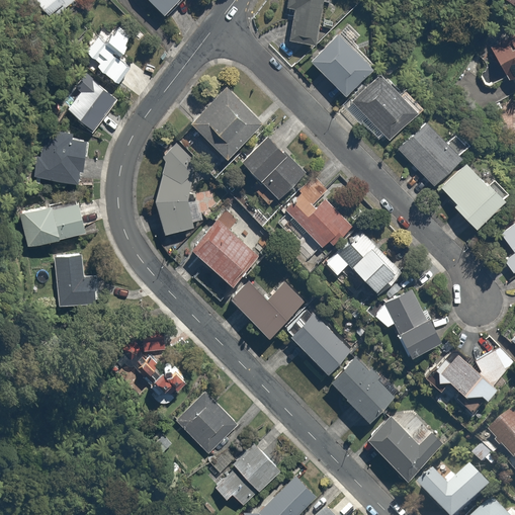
[(45,0),(46,1),(38,6),(52,20),(74,0),(45,0)]
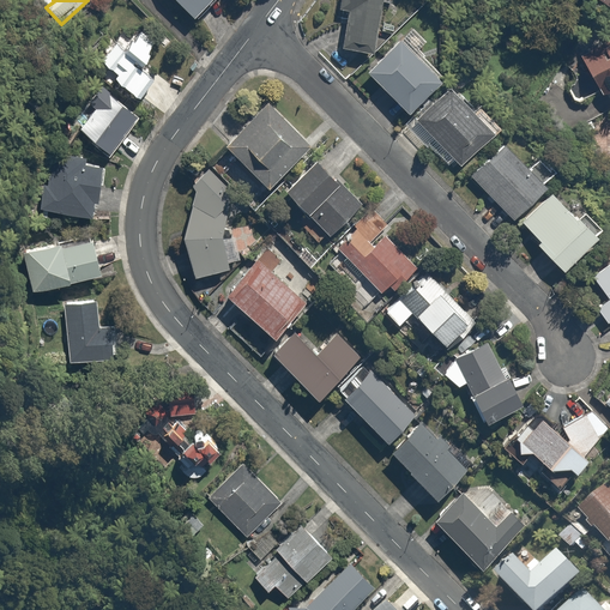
[(177,0),(195,18),(212,0),(177,0)]
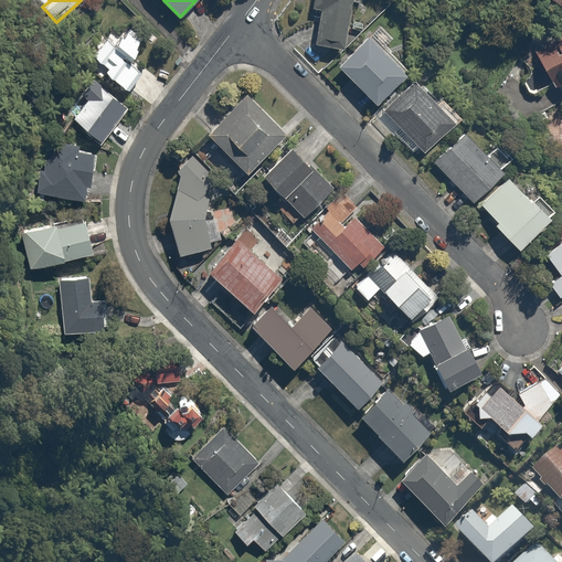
[(343,49),(351,0),(314,0),(313,9),(321,10),(316,43),(343,49)]
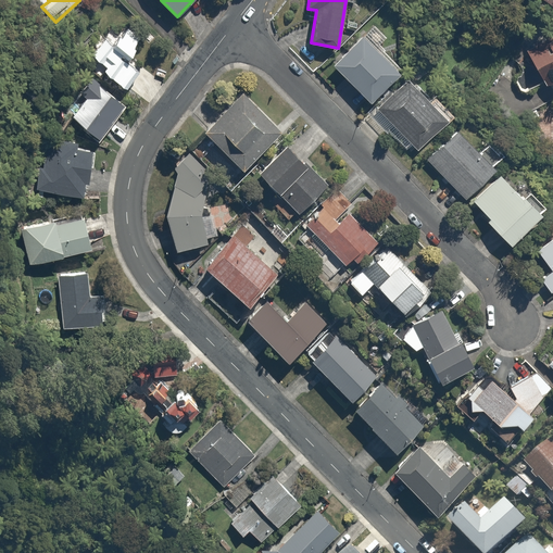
[(113,40),(98,60),(109,68),(104,74),(127,91),(140,73),(125,62),(142,39),(130,29),(124,37),(121,35),(115,41),(113,40)]
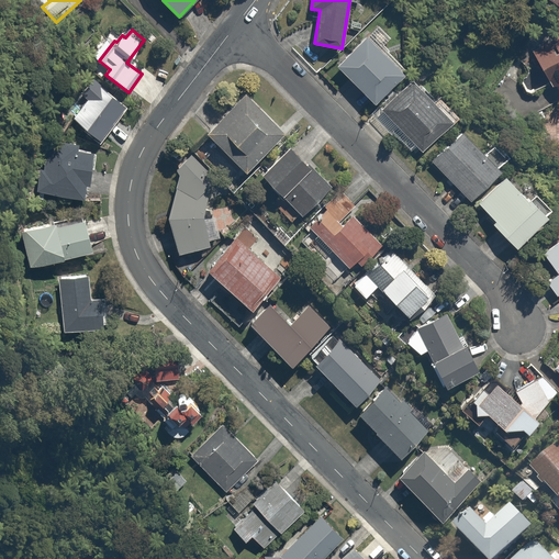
[(365,35),(337,64),(375,100),(403,71),(365,35)]
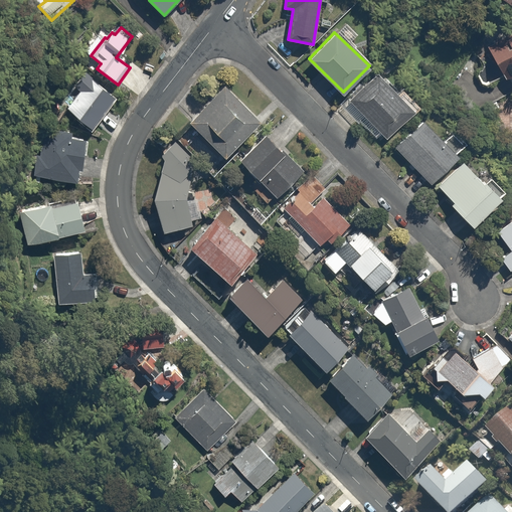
[(511,35),(487,49),(504,79),(511,74),(511,35)]
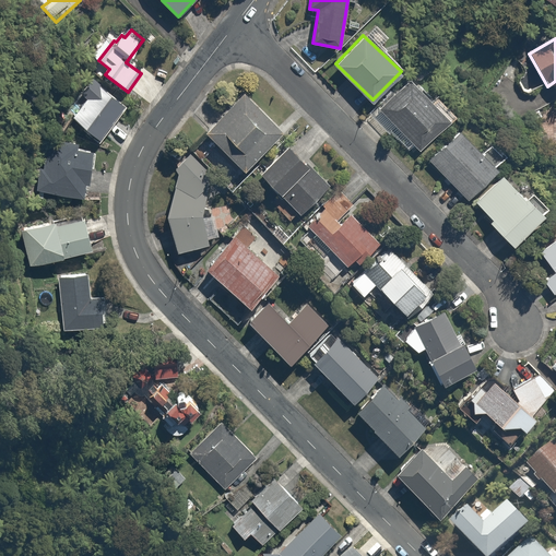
[(412,78),(378,109),(417,152),(451,120),(412,78)]
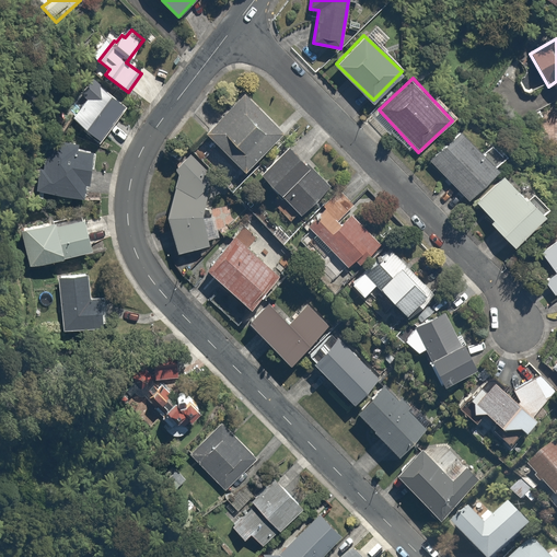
[(127,105),(96,80),(84,96),(89,101),(73,119),(97,139),(127,105)]
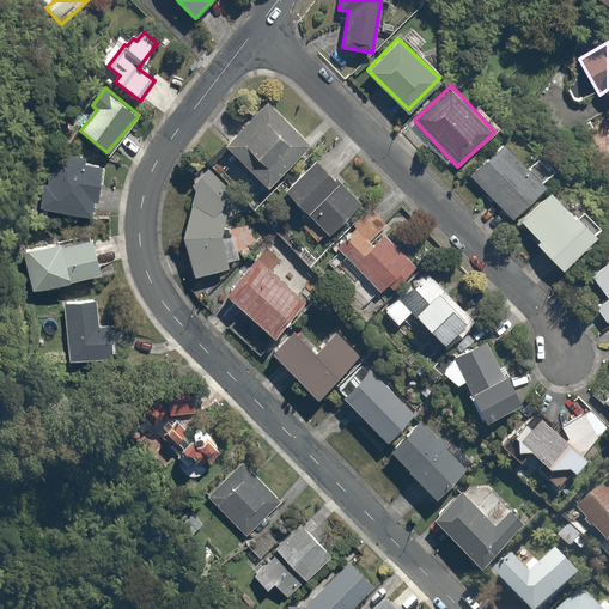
[(268,101),(225,142),(268,186),(311,144),(268,101)]
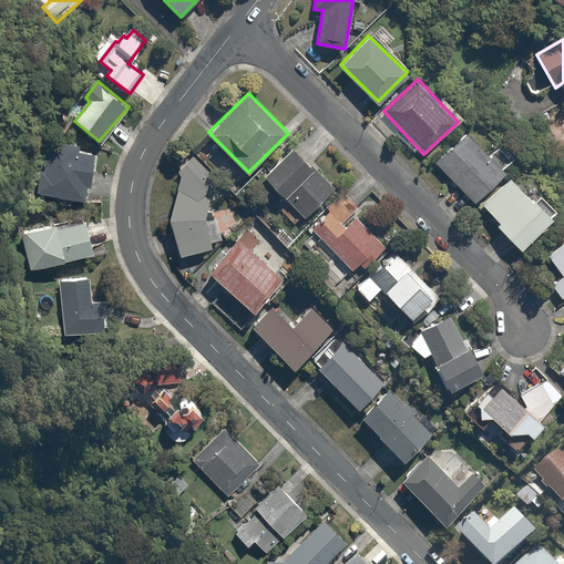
[(501,145),(489,156),(464,131),(433,162),(472,202),(501,173),(515,160),(501,145)]
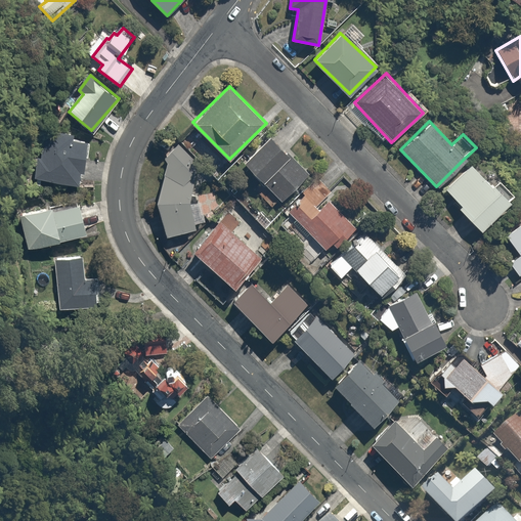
[(74,135),(45,132),(42,158),(37,158),(35,178),(79,182),(80,171),(87,172),(90,140),(74,138),(74,135)]
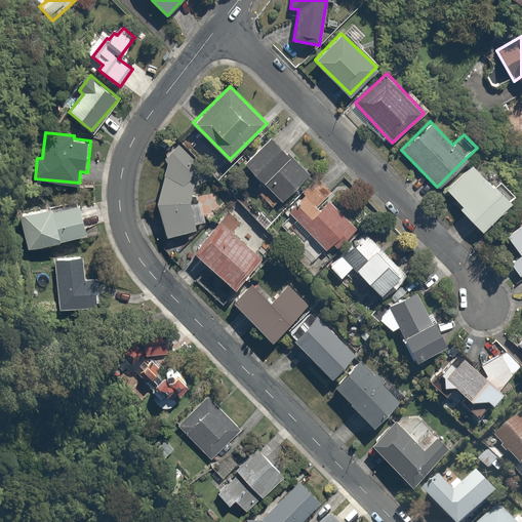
[(268,189),(267,190),(261,196),(273,208),(282,199),(284,202),(311,175),(271,135),(244,163),(268,189)]
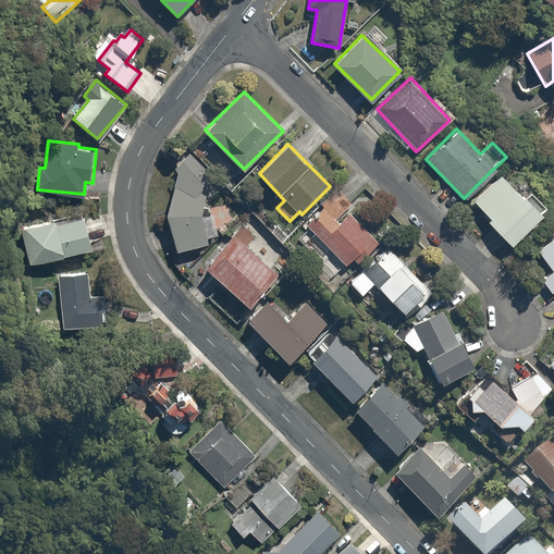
[(192,151),(169,177),(177,186),(165,213),(176,251),(207,245),(206,238),(218,237),(218,226),(217,217),(211,217),(210,209),(204,209),(209,189),(199,188),(214,171),(192,151)]
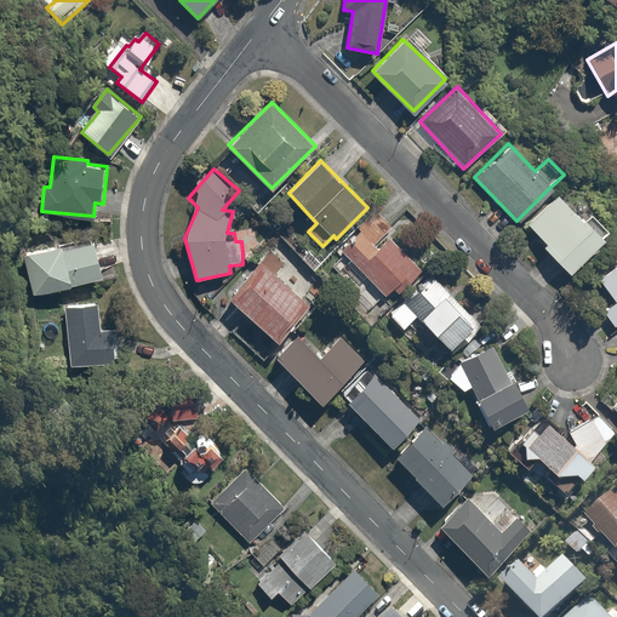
[(543,245),(567,270),(604,234),(589,220),(587,222),(559,194),(530,222),(547,240),(543,245)]
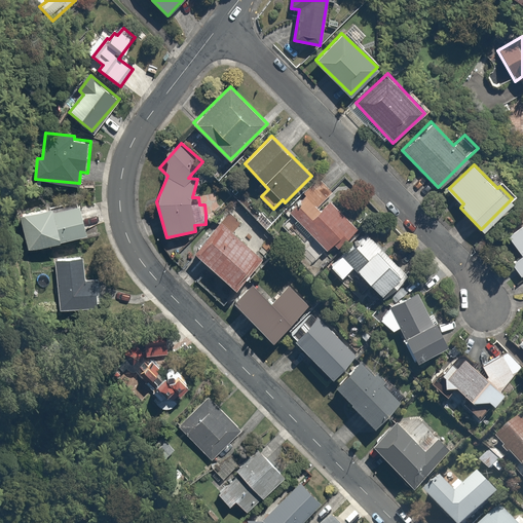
[(306,197),(289,213),(328,253),(335,246),(339,251),(360,231),(330,200),(335,195),(319,179),(303,194),(306,197)]
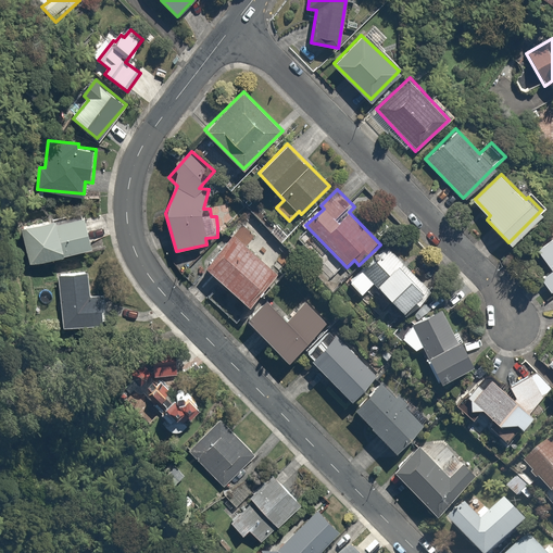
[(57,220),(20,228),(28,264),(97,249),(89,216),(58,224),(57,220)]
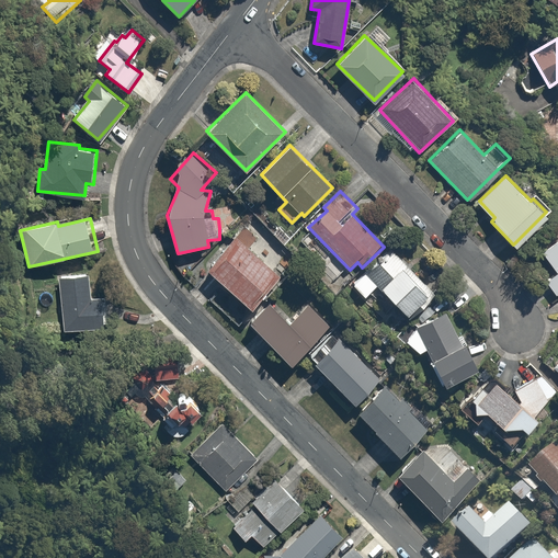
[(249,225),(208,270),(251,308),(292,262),(249,225)]
